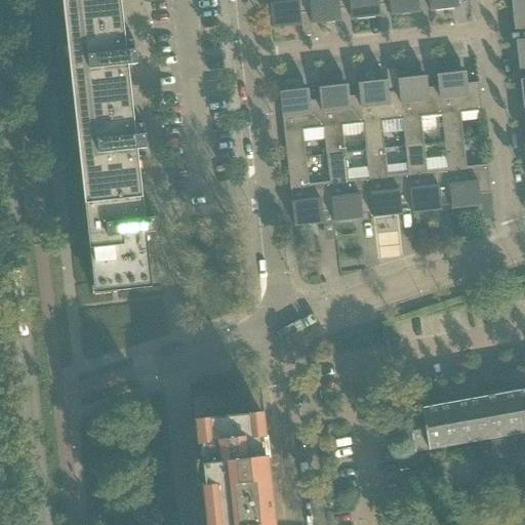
[(63,0),(67,31),(123,25),(120,0),(63,0)]
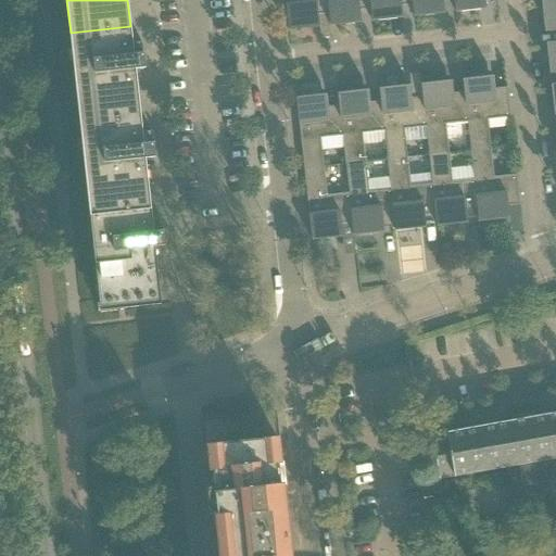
[(285,0),(289,30),(295,29),(311,28),(318,27),(318,23),(317,15),(318,15),(323,14),(329,14),(327,0),(285,0)]
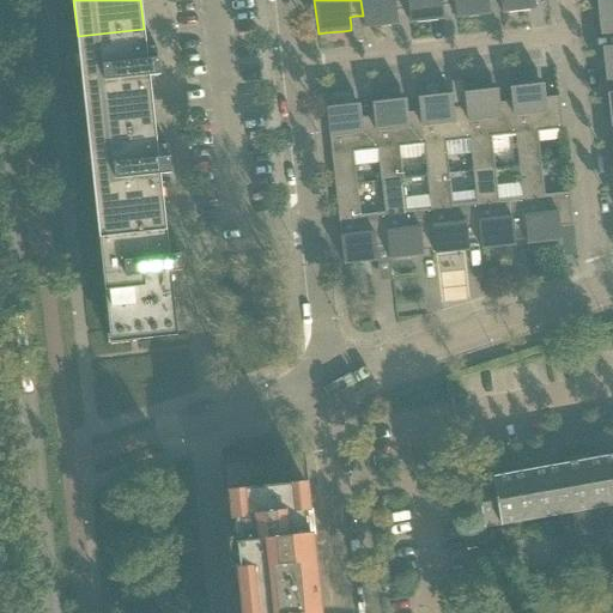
[(360,0),(363,16),(365,29),(372,28),(389,26),(398,25),(396,20),(396,12),(408,11),(407,0),(360,0)]
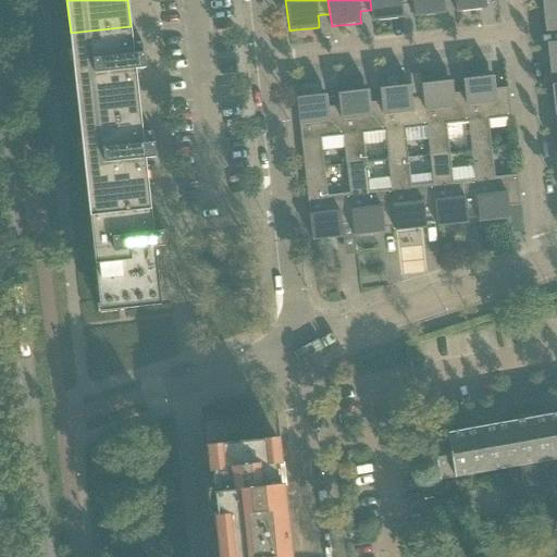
[(370,0),(371,10),(372,22),(373,22),(380,21),(395,19),(403,19),(403,13),(401,7),(408,5),(413,4),(412,0),(370,0)]
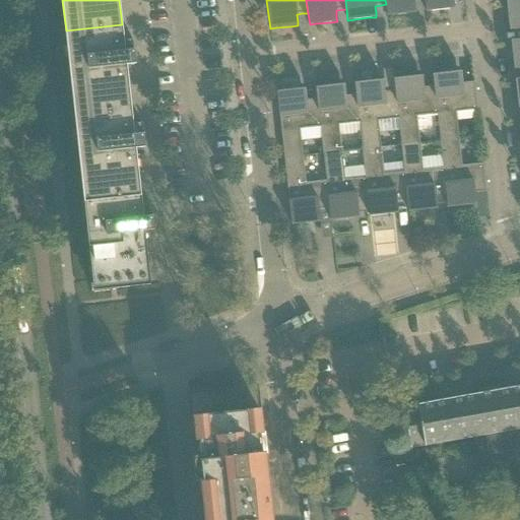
[(385,0),(386,4),(387,16),(394,15),(408,13),(415,12),(414,8),(413,1),(416,1),(425,0),(385,0)]
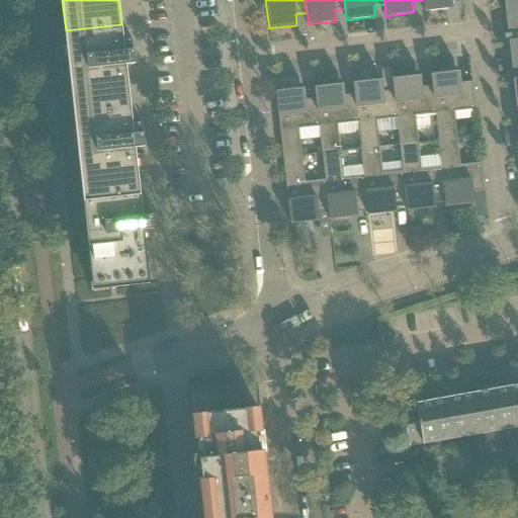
[(423,0),(425,11),(431,10),(445,9),(452,8),(452,4),(451,0),(423,0)]
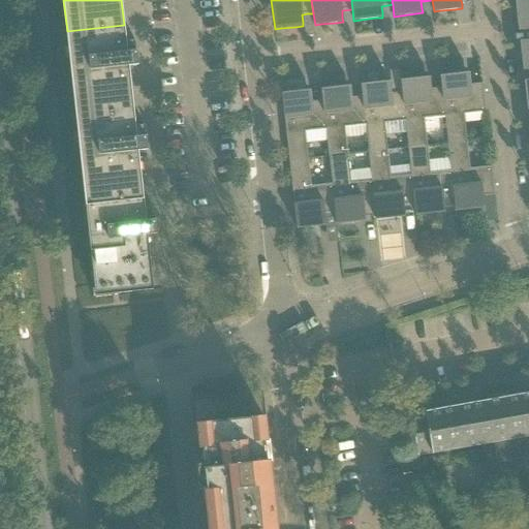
[(528,1),(527,1),(516,3),(517,9),(518,24),(519,31),(523,30),(528,29),(528,1)]
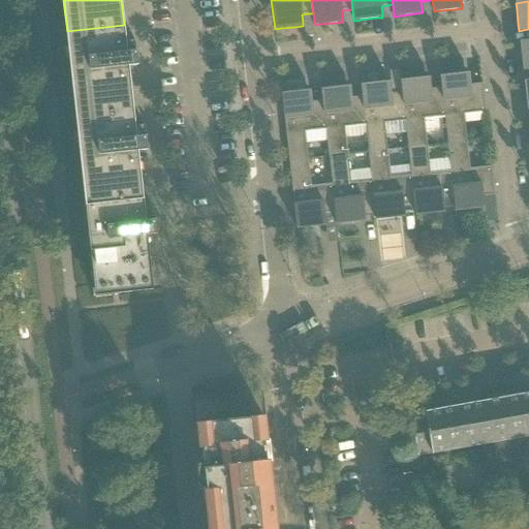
[(124,25),(67,31),(75,115),(133,109),(129,66),(138,65),(136,52),(127,53),(126,41),(124,25)]
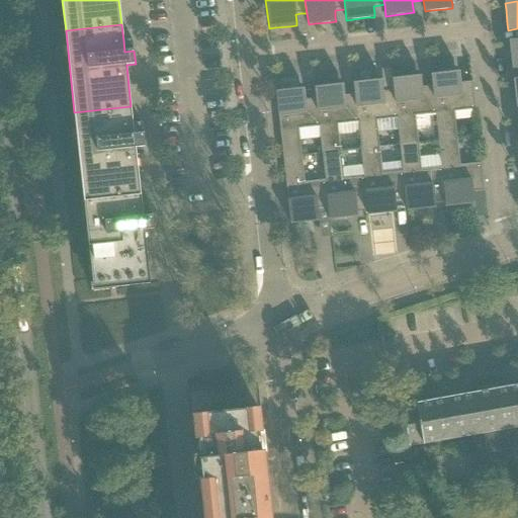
[(517,39),(509,40),(510,48),(511,62),(512,69),(517,68),(517,39)]
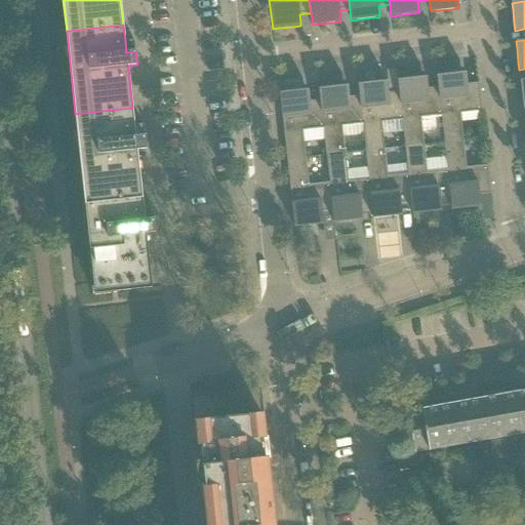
[(444,75),(438,76),(439,87),(441,116),(444,143),(463,140),(460,114),(482,111),(479,83),(467,84),(466,77),(466,73),(458,74),(444,75)]
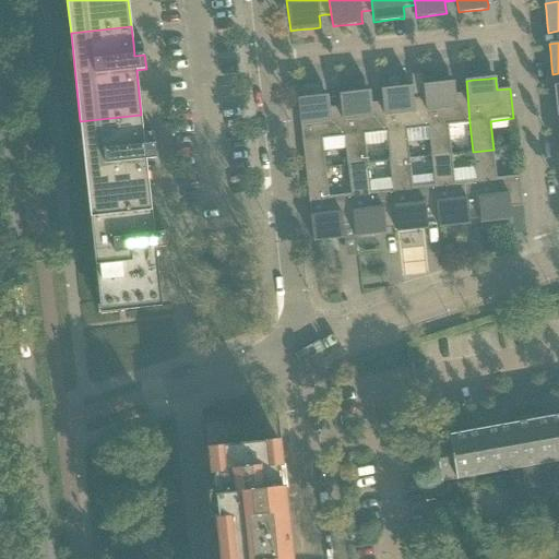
[(430,84),(424,85),(425,97),(428,128),(431,156),(451,154),(448,126),(470,123),(467,93),(466,93),(458,94),(455,94),(454,86),(453,82),(445,83),(430,84)]
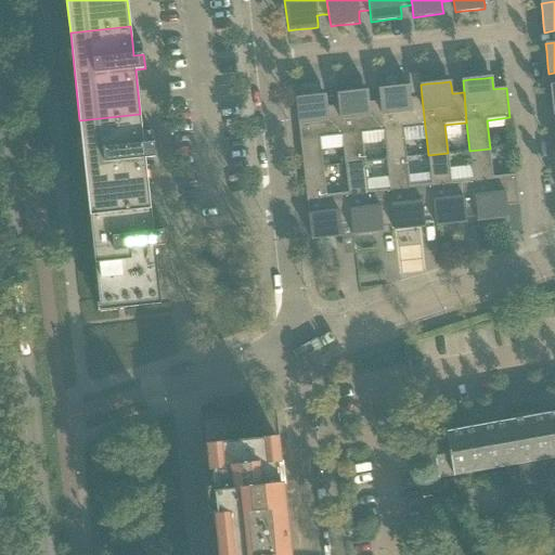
[(386,89),(379,89),(381,101),(384,131),(386,159),(407,157),(403,129),(425,127),(422,97),(421,97),(412,98),(411,98),(410,98),(409,90),(409,86),(401,87),(386,89)]
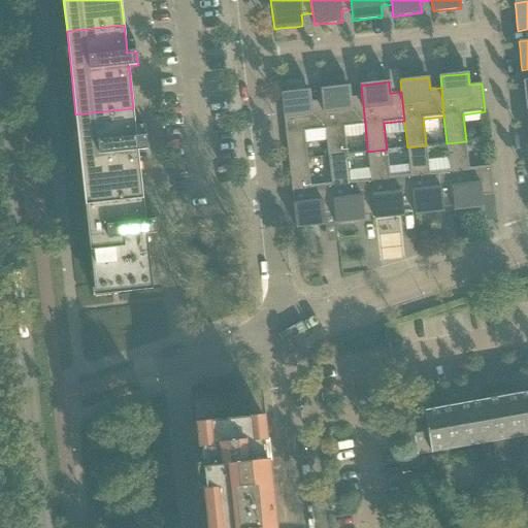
[(328,89),(321,89),(323,100),(325,129),(328,157),(348,154),(344,127),(365,125),(362,96),(356,97),(351,97),(350,91),(350,86),(342,87),(328,89)]
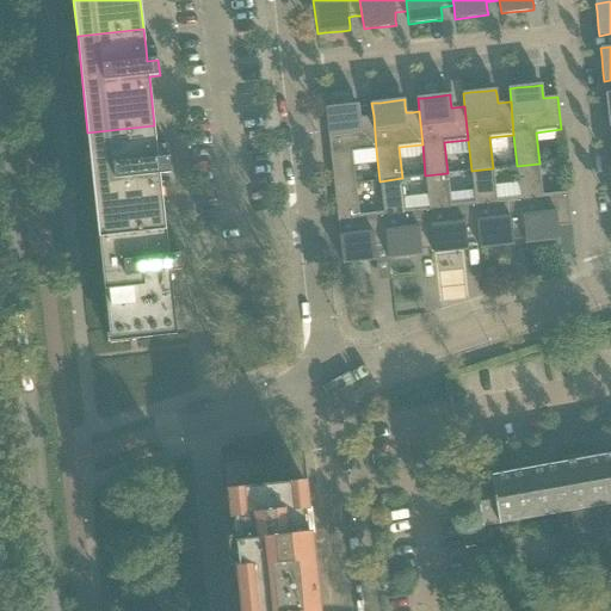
[(333,107),(326,107),(334,186),(356,184),(352,152),(376,149),(374,116),(372,117),(362,118),(360,118),(359,110),(358,105),(350,105),(333,107)]
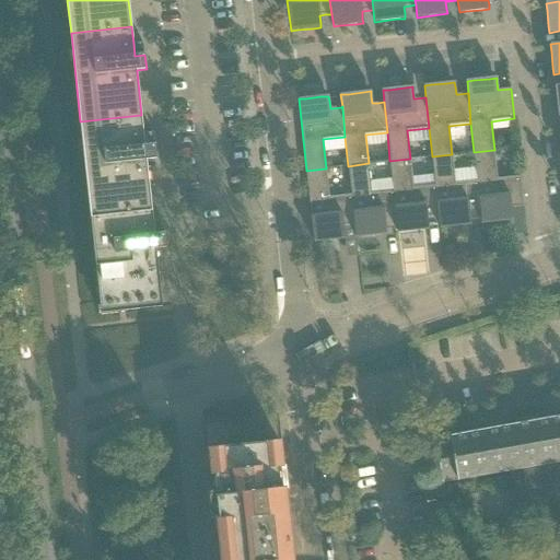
[(80,121),(90,211),(151,205),(147,161),(156,160),(153,132),(143,133),(141,115),(80,121)]
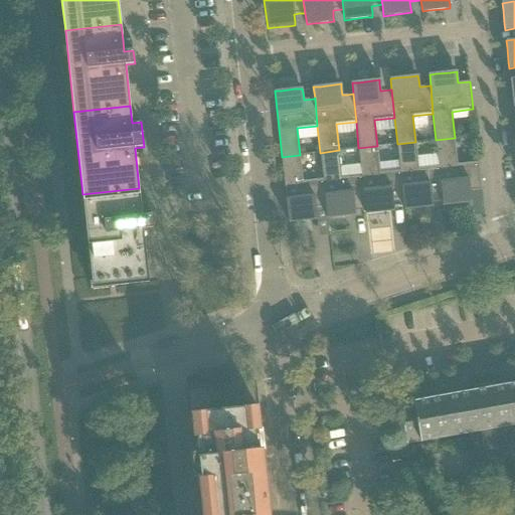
[(455,138),(436,140),(439,166),(443,201),(444,205),(450,205),(464,203),(471,202),(471,198),(470,191),(482,190),(479,162),(458,164),(455,138)]
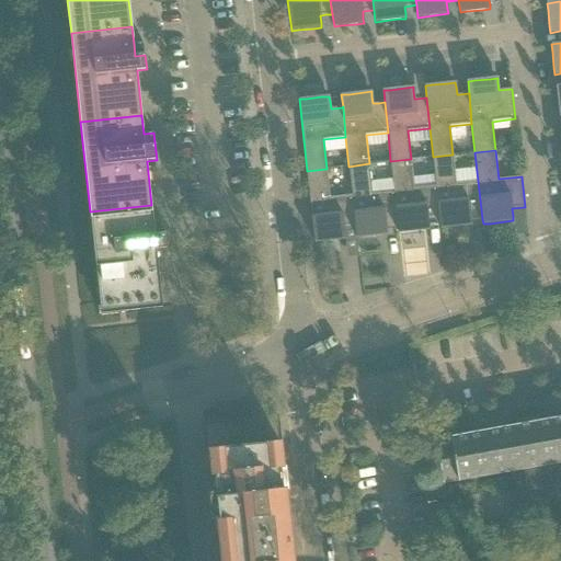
[(453,155),(433,157),(436,186),(439,216),(442,229),(448,228),(464,226),(471,225),(470,220),(477,220),(482,219),(478,181),(456,184),(453,155)]
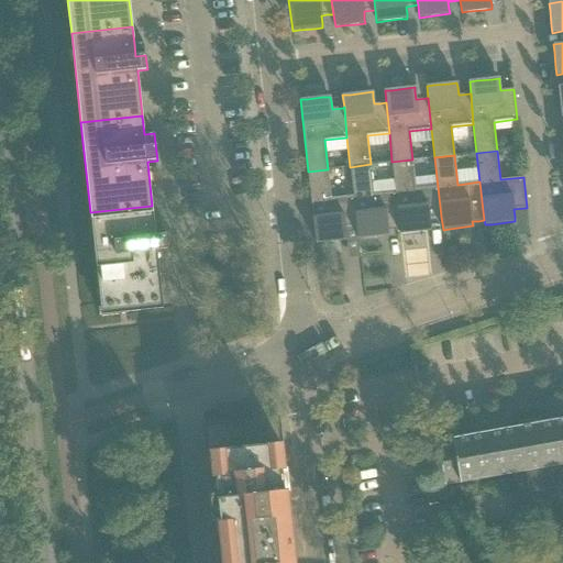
[(412,159),(392,162),(395,191),(400,229),(400,234),(407,233),(422,231),(430,230),(430,225),(429,218),(431,218),(441,217),(438,187),(416,189),(412,159)]
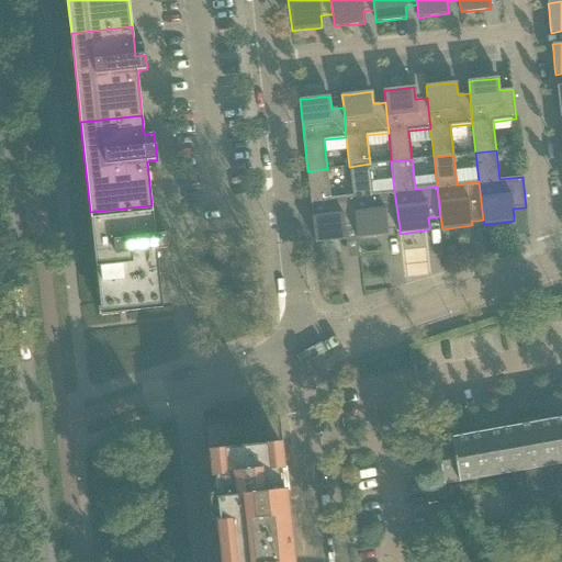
[(370,164),(349,167),(352,195),(356,226),(358,238),(364,237),(380,235),(388,234),(388,231),(389,229),(398,228),(400,228),(394,191),(372,193),(370,164)]
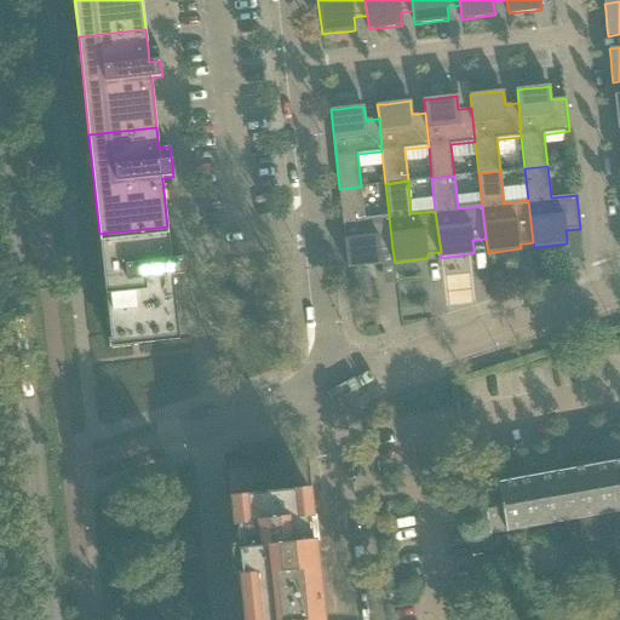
[(361,187),(339,189),(348,268),(356,267),(373,265),(382,264),(380,259),(379,251),(382,251),(392,250),(389,216),(365,218),(361,187)]
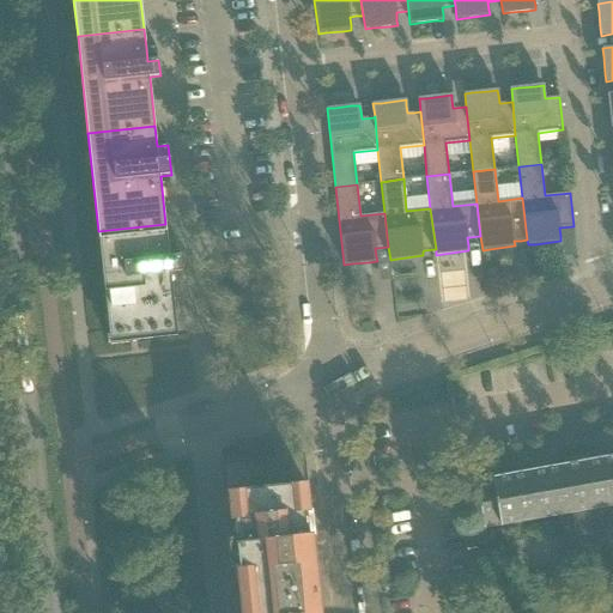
[(165,224),(98,231),(110,344),(131,341),(138,341),(177,337),(170,272),(181,271),(180,254),(169,255),(168,243),(165,224)]
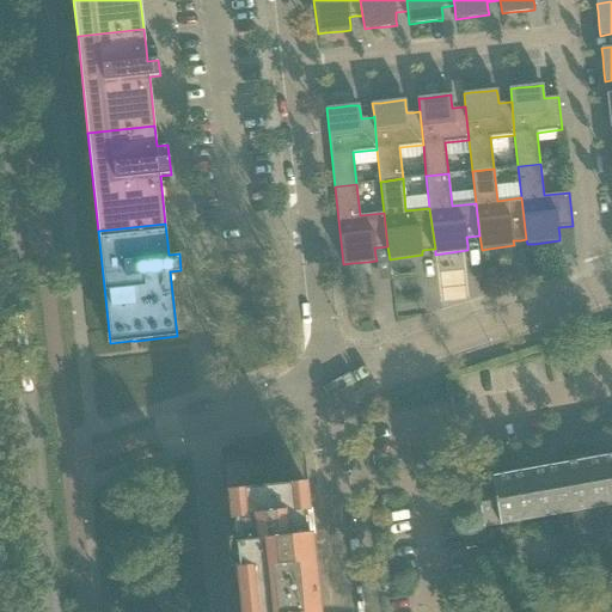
[(569,512),(574,536),(611,528),(611,453),(580,460),(579,454),(562,458),(563,463),(473,478),(482,527),(569,512)]
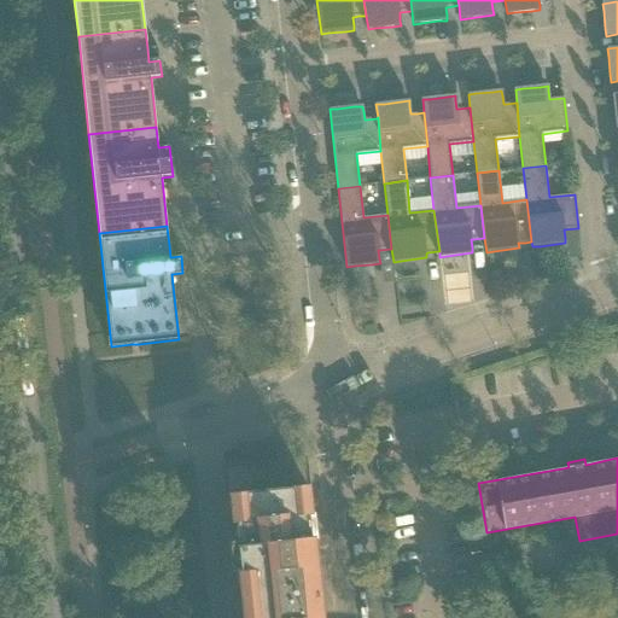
[(226,468),(239,599),(314,592),(314,589),(308,590),(305,567),(308,567),(307,551),(304,551),(301,516),(310,514),(310,512),(299,513),(297,489),(303,489),(303,485),(297,487),(295,464),(305,462),(305,460),(226,468)]
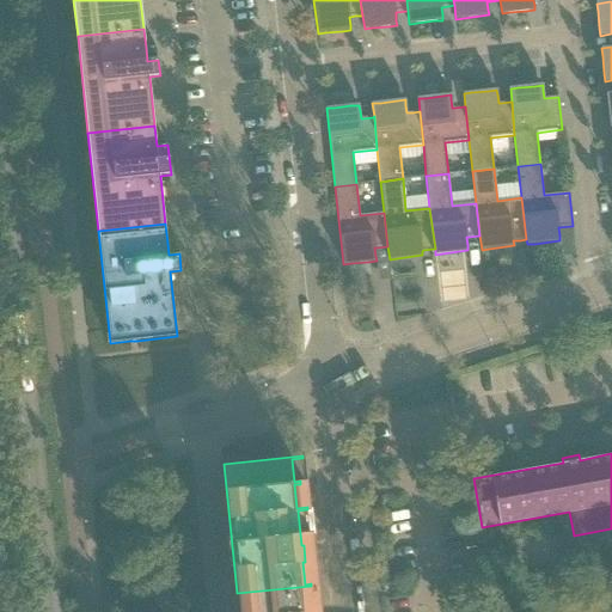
[(237,593),(239,611),(311,611),(311,610),(307,611),(305,587),(311,587),(311,586),(237,593)]
